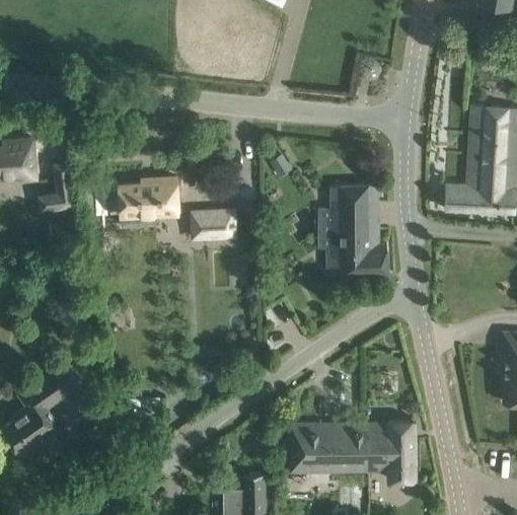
[(516,0),(483,0),(482,4),(516,10),(516,0)]
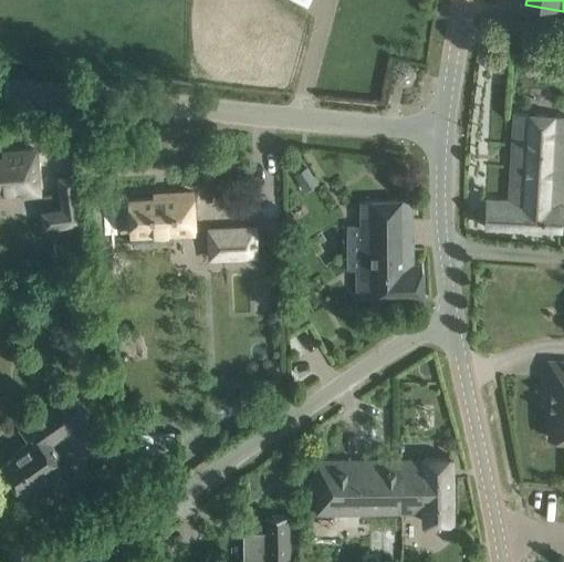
[(563,118),(517,115),(512,186),(563,188),(563,118)]
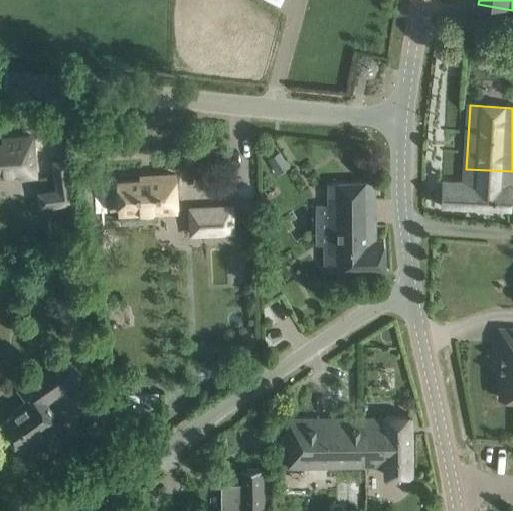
[(21,179),(38,178),(35,139),(4,142),(4,143),(0,143),(0,178),(21,177),(21,179)]
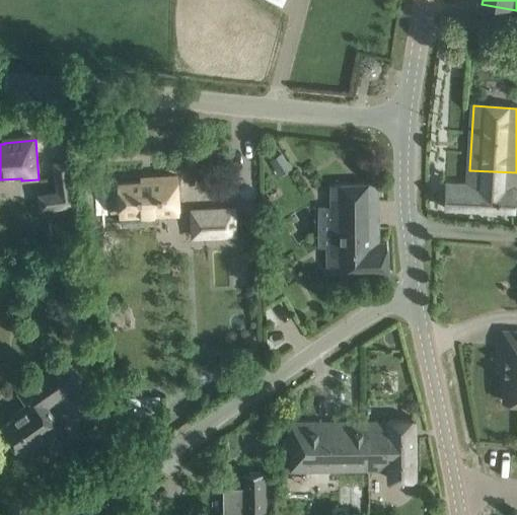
[(293,170),(284,155),(273,162),(283,177),(293,170)]
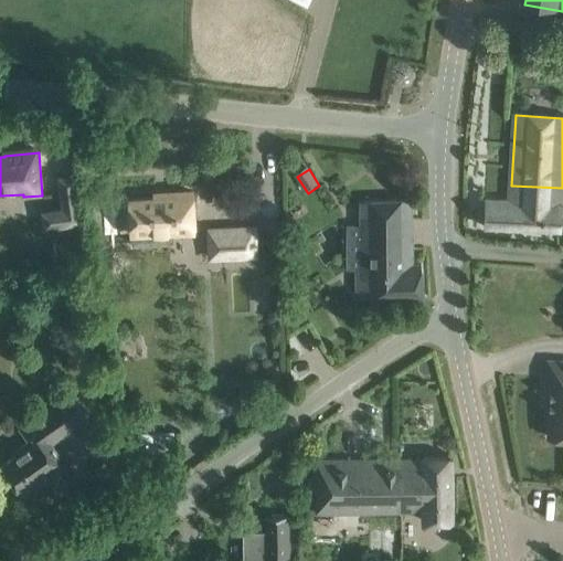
[(562,188),(511,186),(510,203),(487,202),(485,230),(562,233),(562,188)]
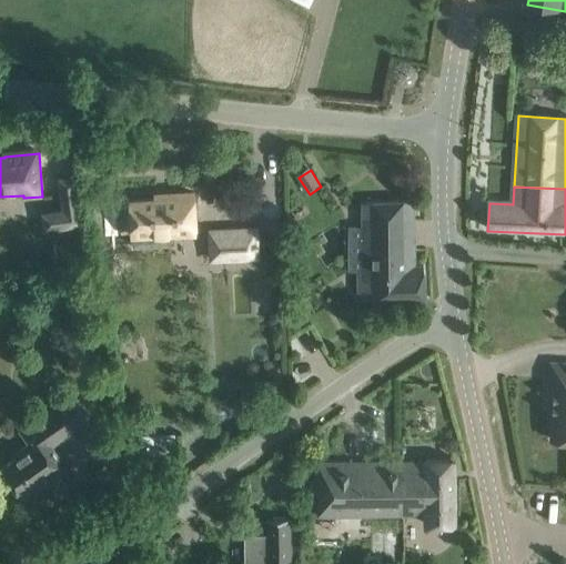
[(132,203),(105,204),(108,242),(133,241),(134,241),(134,251),(173,249),(173,237),(198,235),(195,195),(157,198),(157,202),(132,203)]
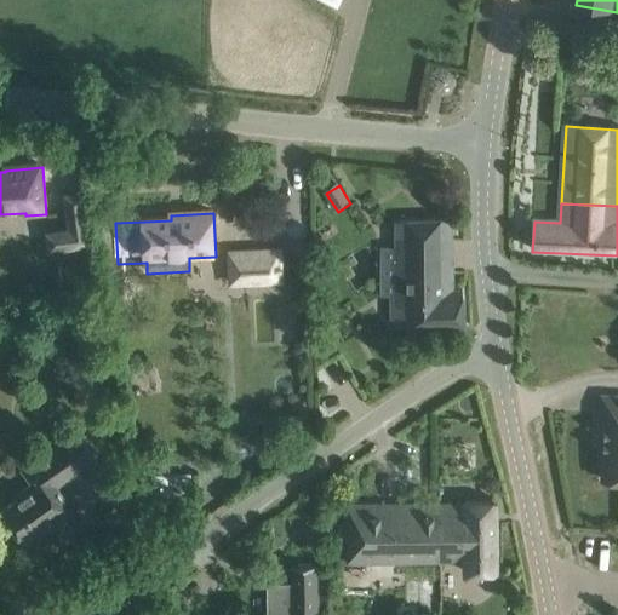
[(73,252),(95,248),(89,214),(68,218),(73,252)]
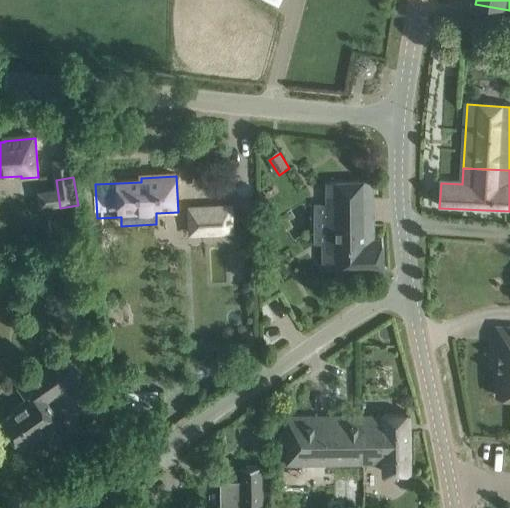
[(328,247),(324,247),(325,272),(385,271),(383,241),(376,242),(375,183),(328,185),(328,247)]
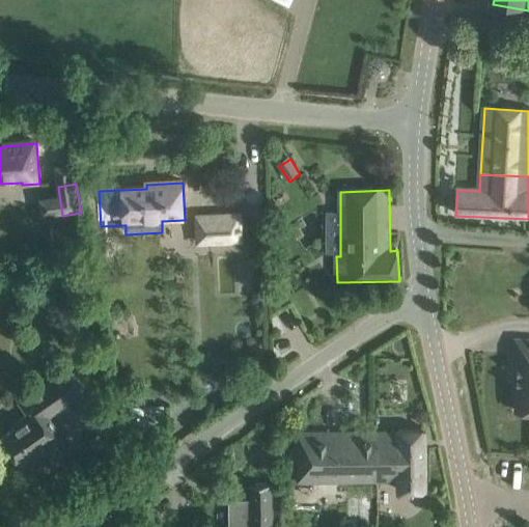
[(199,247),(243,245),(241,216),(198,218),(199,247)]
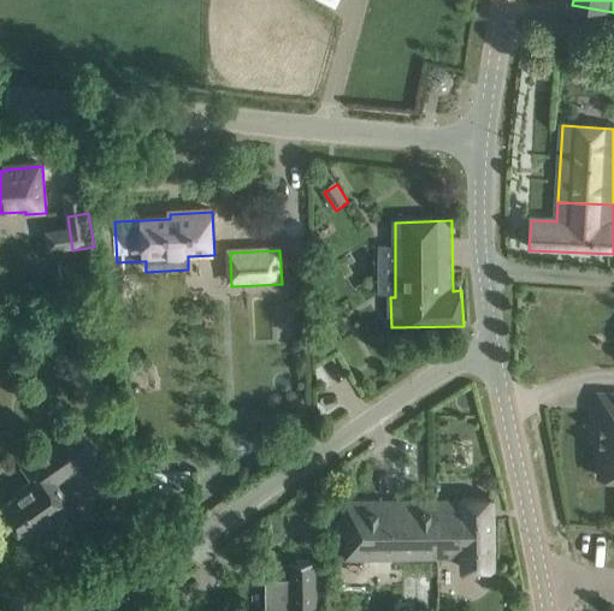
[(613,397),(600,396),(597,442),(602,442),(600,480),(613,480),(613,397)]
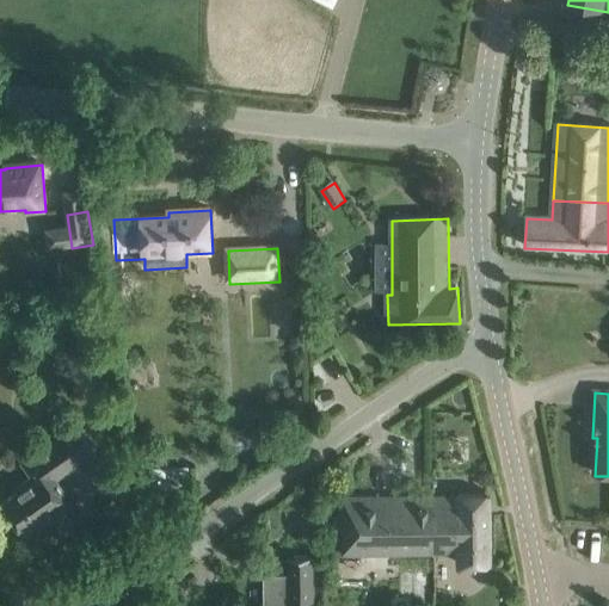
[(74,507),(57,482),(96,455),(78,428),(22,467),(32,481),(17,492),(19,496),(4,506),(24,536),(56,514),(59,519),(74,507)]
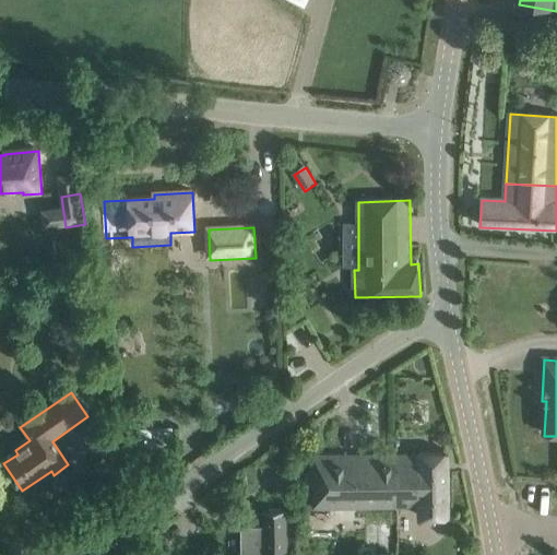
[(175,445),(174,432),(134,434),(134,447),(175,445)]
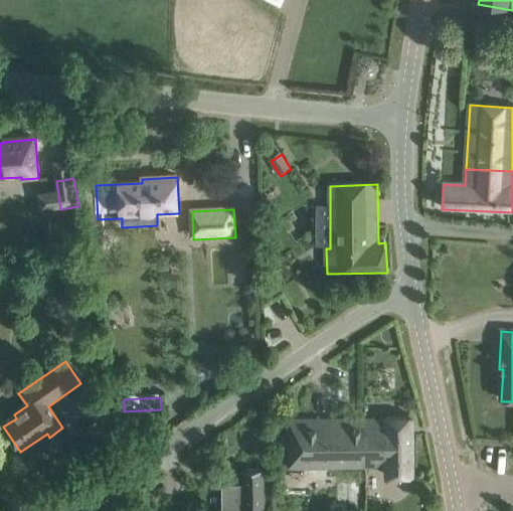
[(366,421),(367,469),(387,469),(387,478),(413,478),(413,419),(386,419),(386,420),(366,421)]
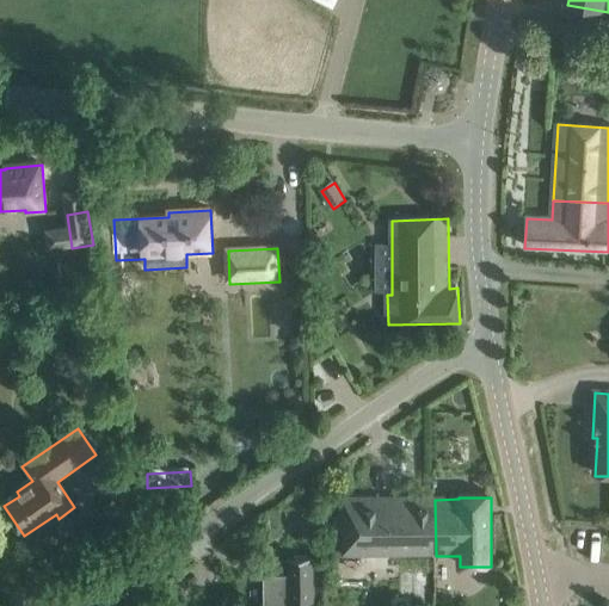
[(344,500),(344,524),(344,557),(436,556),(435,500),(344,500)]
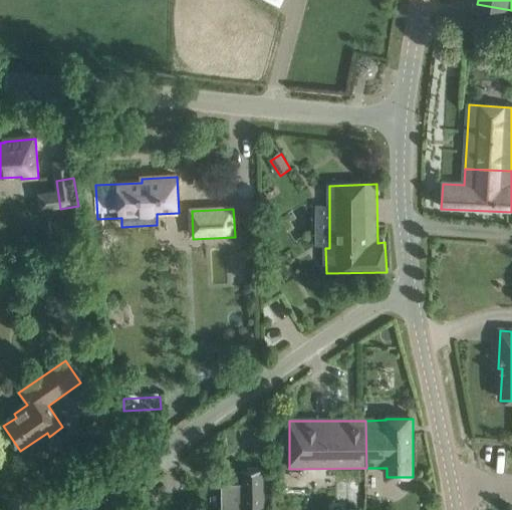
[(244,487),(223,487),(223,509),(264,509),(264,491),(264,471),(244,471),(244,487)]
